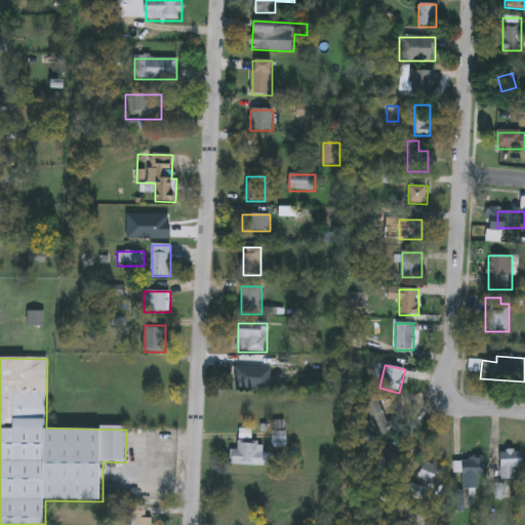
[(254,368),(254,388),(234,388),(235,368),(254,368)]
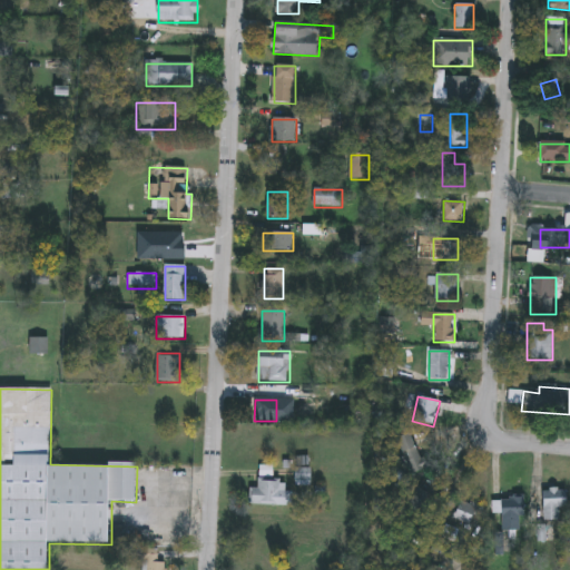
[(413,474),(396,440),(410,433),(426,468),(413,474)]
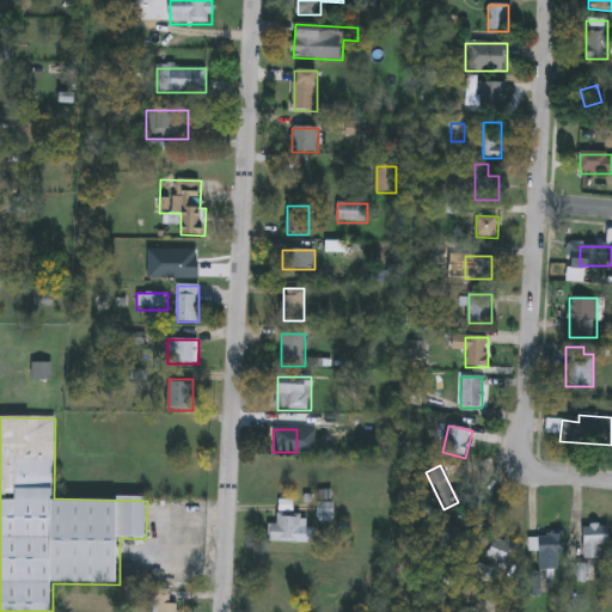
[(301,514),(301,543),(275,543),(275,501),(293,501),(293,514),(301,514)]
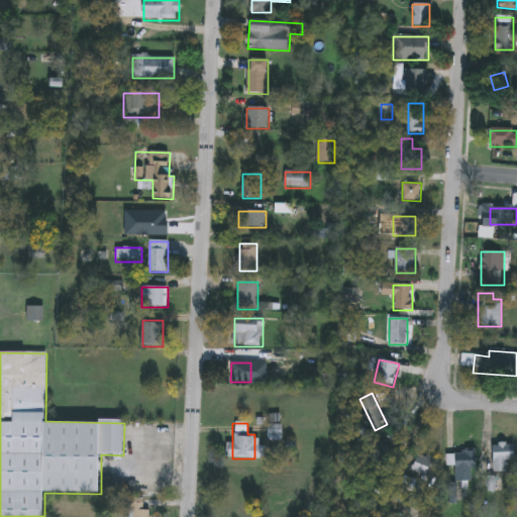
[(269,440),(269,427),(281,427),(281,440),(269,440)]
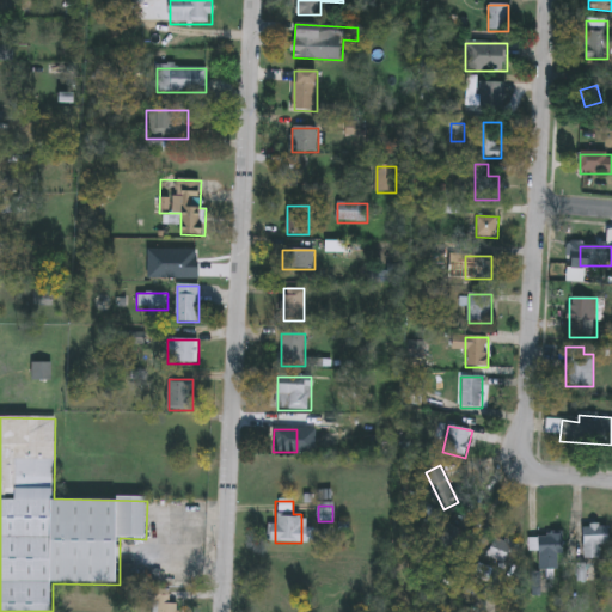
[(610,546),(603,546),(603,560),(583,560),(583,526),(610,526),(610,546)]
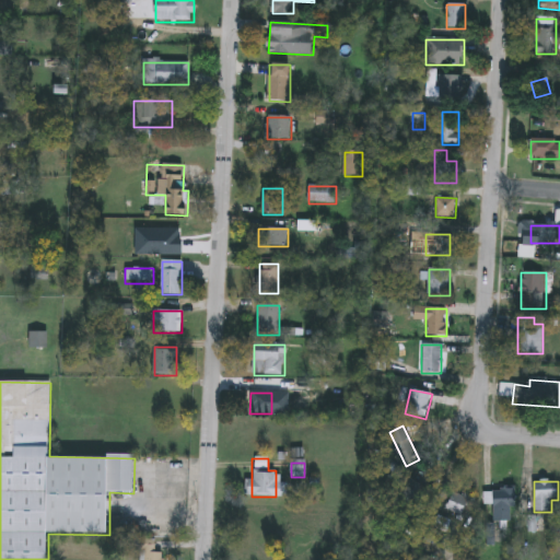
[(486,506),(486,491),(515,491),(515,523),(494,523),(494,506),(486,506)]
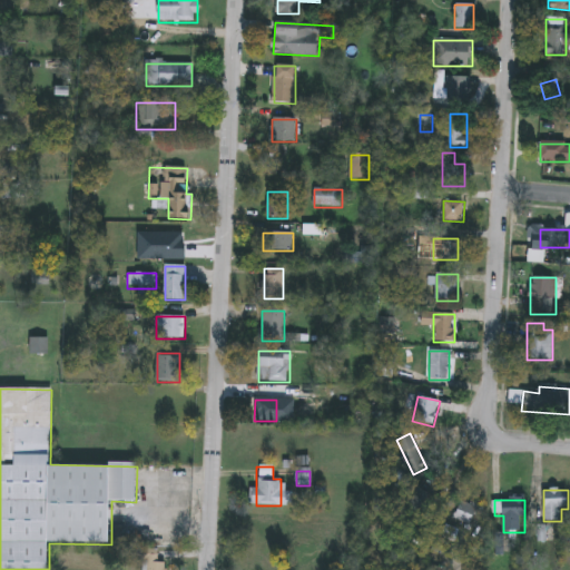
[(474,526),(455,520),(461,501),(480,507),(474,526)]
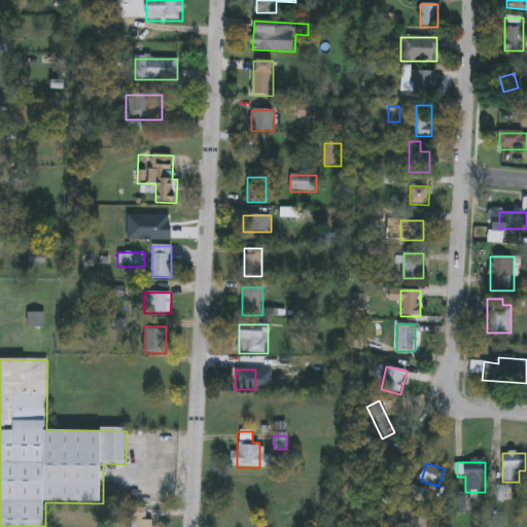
[(153,526),(132,526),(132,510),(146,510),(146,521),(153,521),(153,526)]
